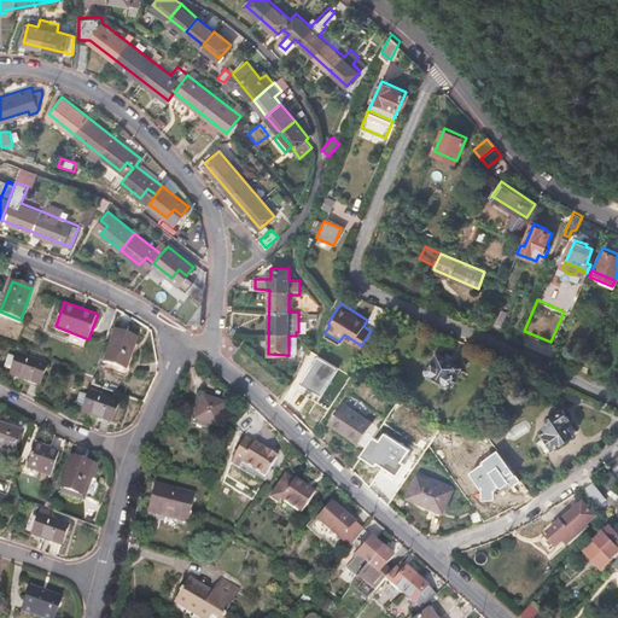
[(501,327),(507,312),(496,308),(490,322),(501,327)]
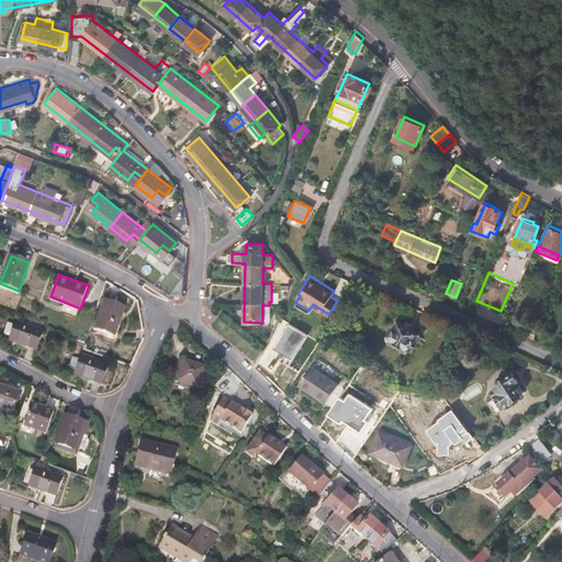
[(114,336),(124,306),(105,300),(96,328),(114,336)]
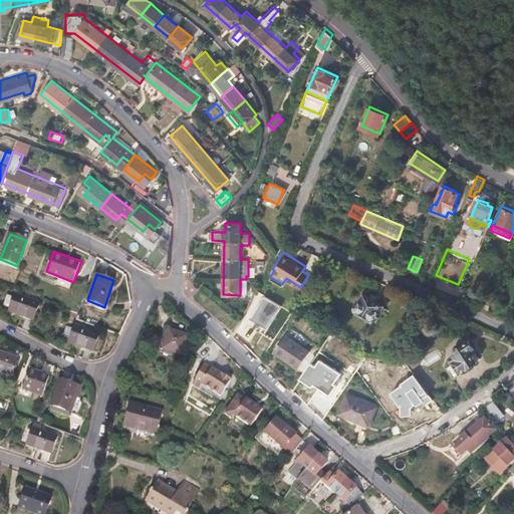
[(240,279),(240,293),(247,293),(248,276),(246,276),(246,279),(240,279)]
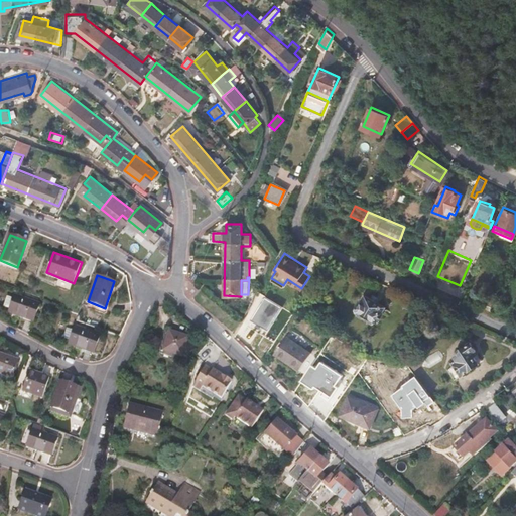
[(31,318),(37,302),(12,292),(6,308),(31,318)]
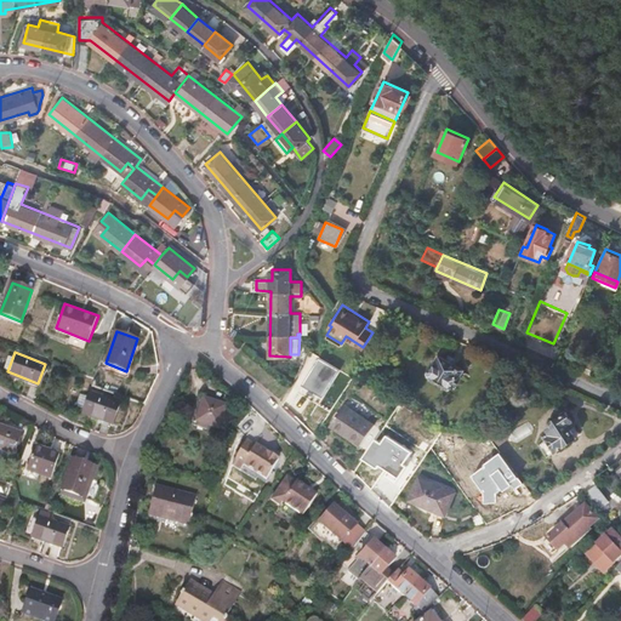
[(431,375),(438,379),(444,382),(450,386),(455,385),(461,376),(460,374),(463,368),(440,354),(437,362),(436,360),(429,369),(431,375)]
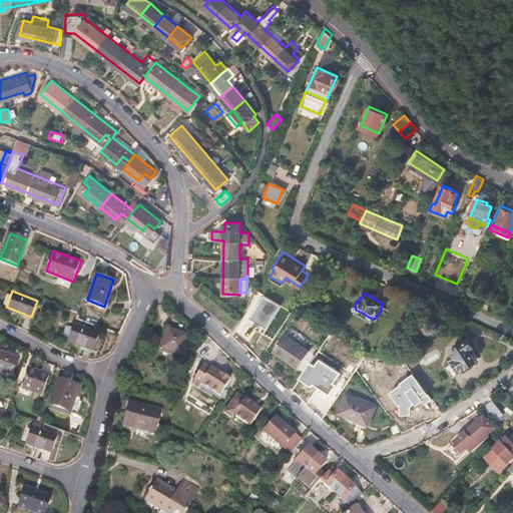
[(264,335),(274,341),(291,313),(266,297),(251,319),(268,328),(264,335)]
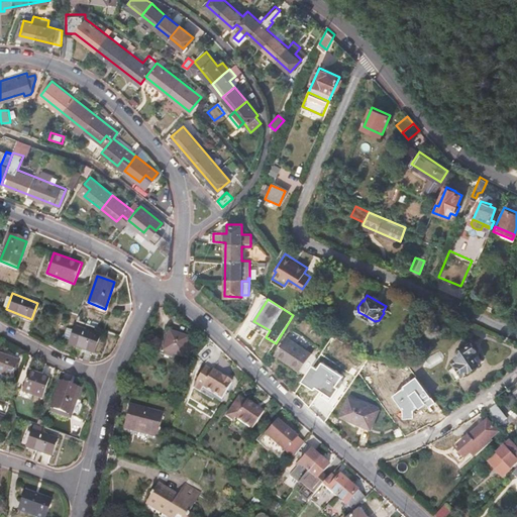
[(74,330),(71,340),(70,343),(95,352),(101,335),(76,326),(74,330)]
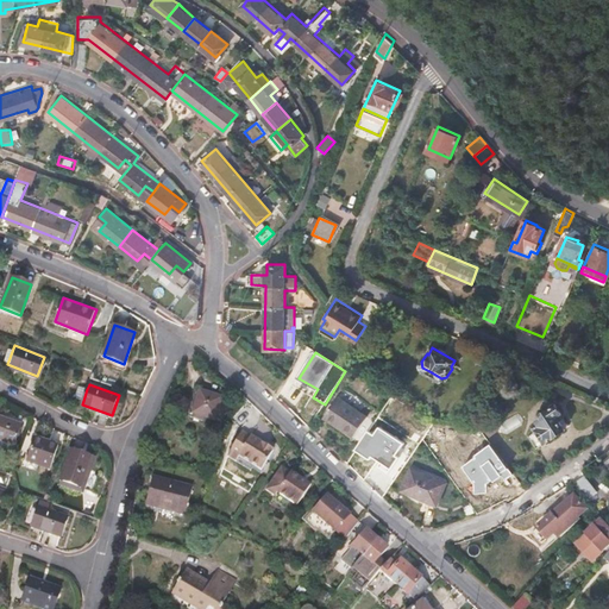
[(75,397),(83,401),(87,389),(79,387),(75,397)]
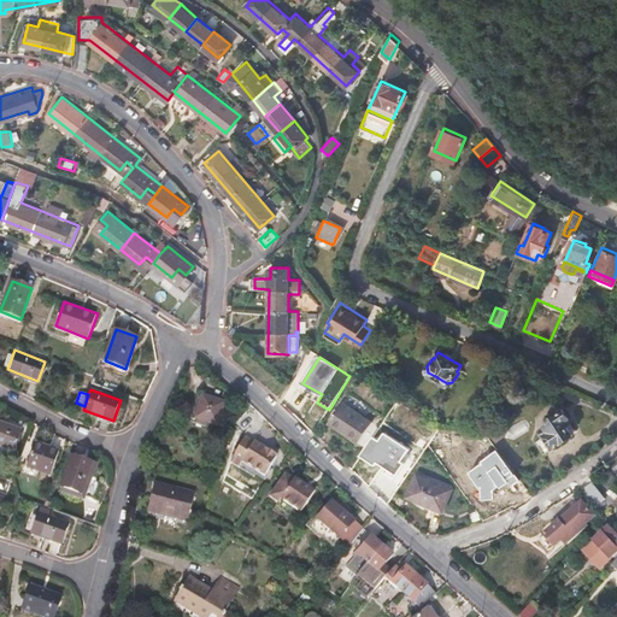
[(201,393),(195,413),(207,418),(206,421),(216,424),(217,422),(225,425),(230,407),(223,405),(224,400),(201,393)]
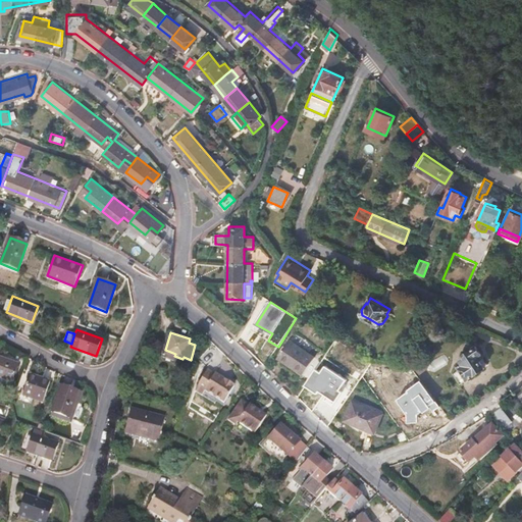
[(302,373),(315,354),(291,337),(278,357),(302,373)]
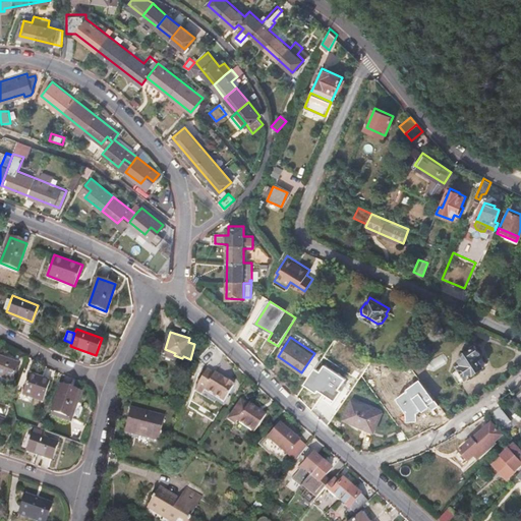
[(478,352),(474,345),(466,350),(468,352),(459,358),(463,363),(451,371),(459,382),(481,366),(474,355),(478,352)]
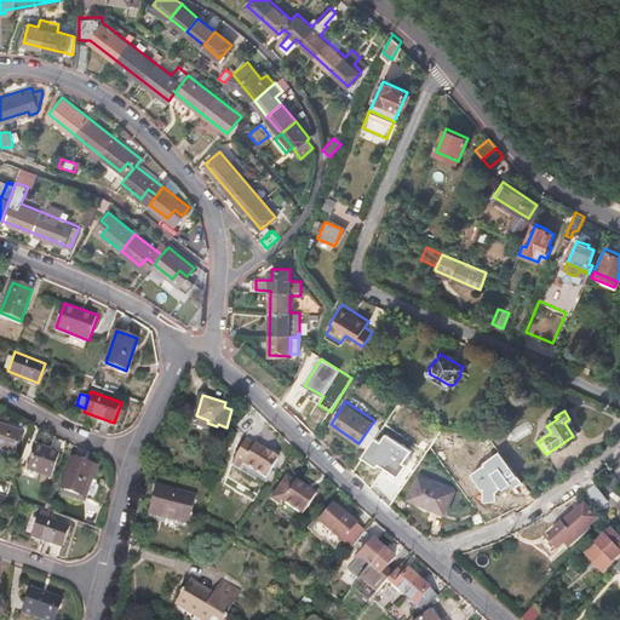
[(0,445),(15,451),(23,430),(0,422),(0,445)]
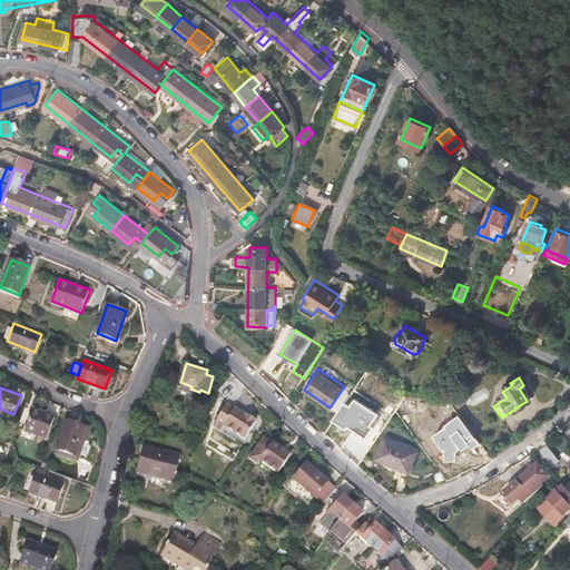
[(473,406),(491,396),(485,387),(468,396),(473,406)]
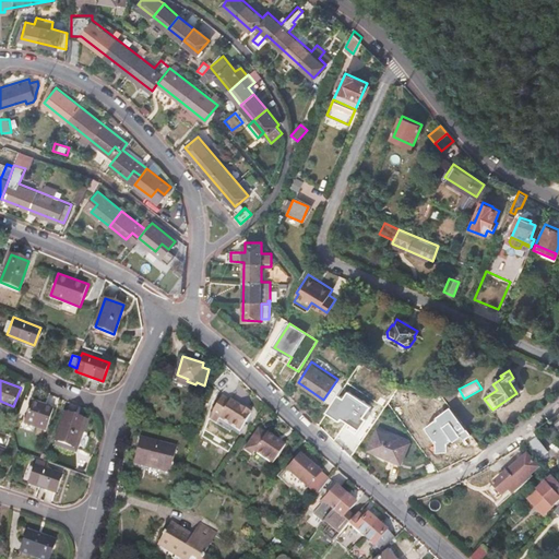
[(339,395),(326,413),(341,423),(343,419),(359,430),(367,419),(364,417),(371,407),(348,392),(344,399),(339,395)]
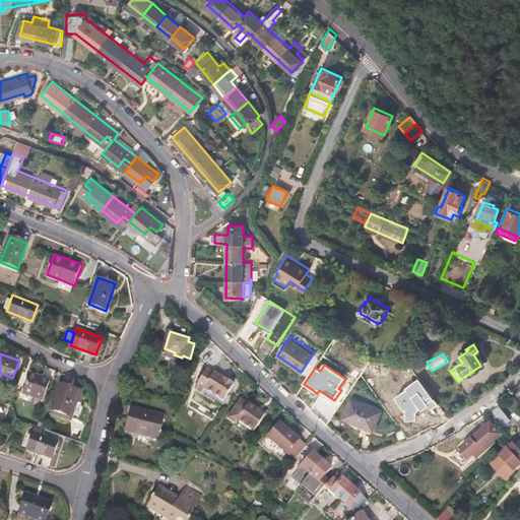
[(221,399),(233,382),(213,369),(212,370),(206,366),(193,385),(200,390),(203,387),(221,399)]
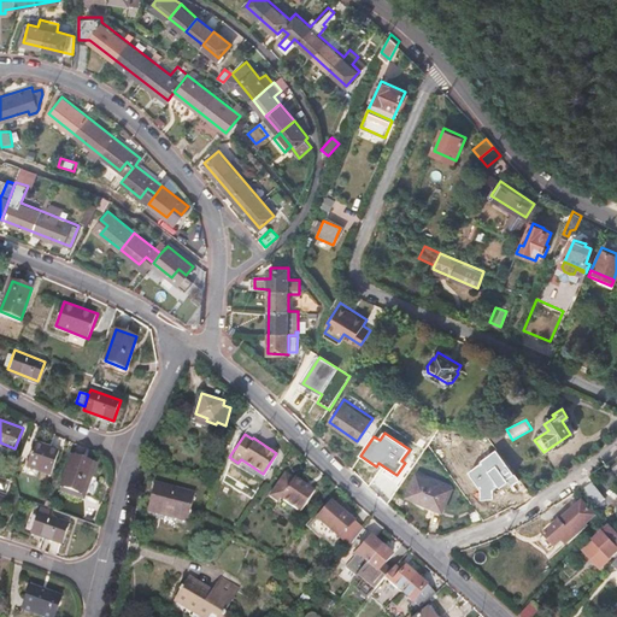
[(53,474),(63,450),(37,440),(29,464),(53,474)]
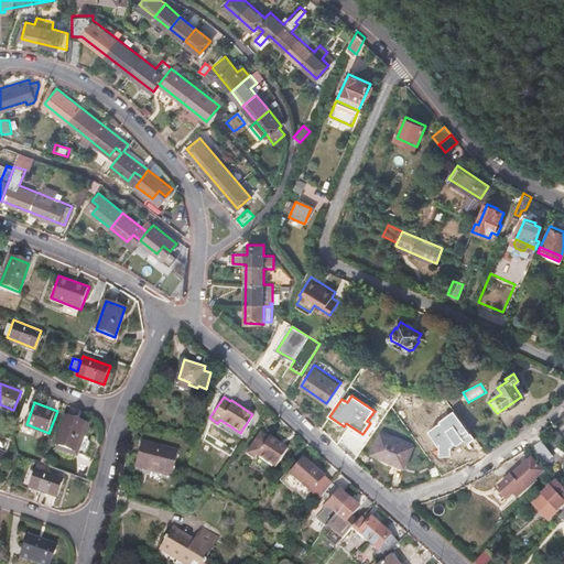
[(442,447),(443,456),(454,455),(454,447),(468,444),(476,440),(456,411),(442,421),(443,423),(431,432),(442,447)]
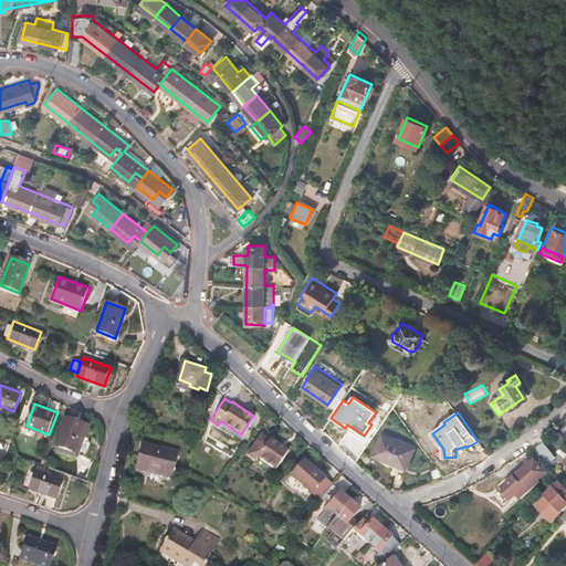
[(58,446),(59,446),(66,450),(65,453),(74,457),(86,423),(69,417),(58,446)]
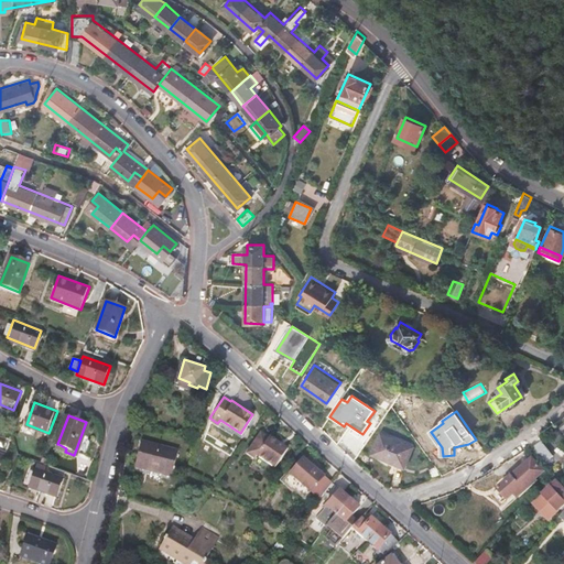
[(246,452),(253,457),(256,454),(275,466),(288,447),(268,435),(267,436),(259,431),(246,452)]
